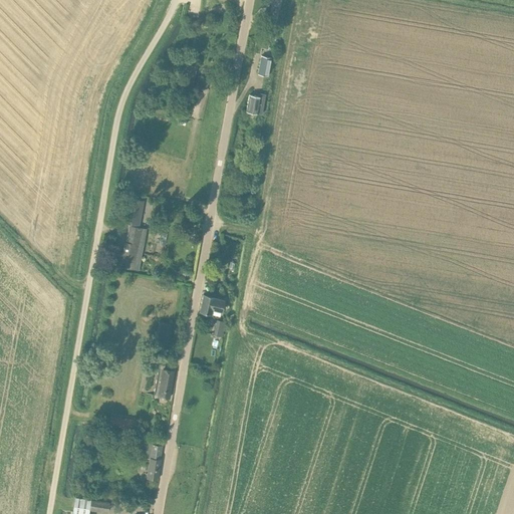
[(276,40),(278,28),(268,26),(266,38),(276,40)]
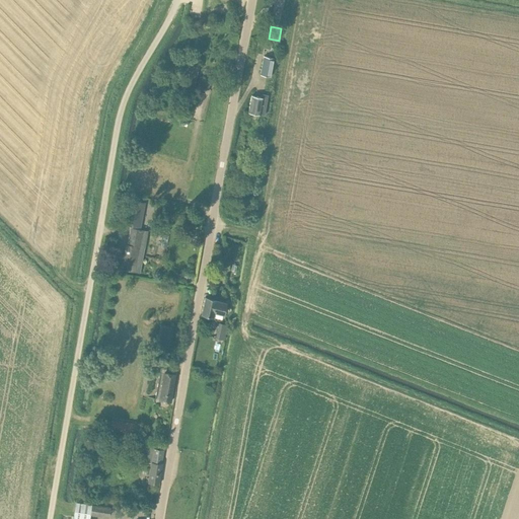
[(261,74),(271,76),(274,58),(264,56),(261,74)]
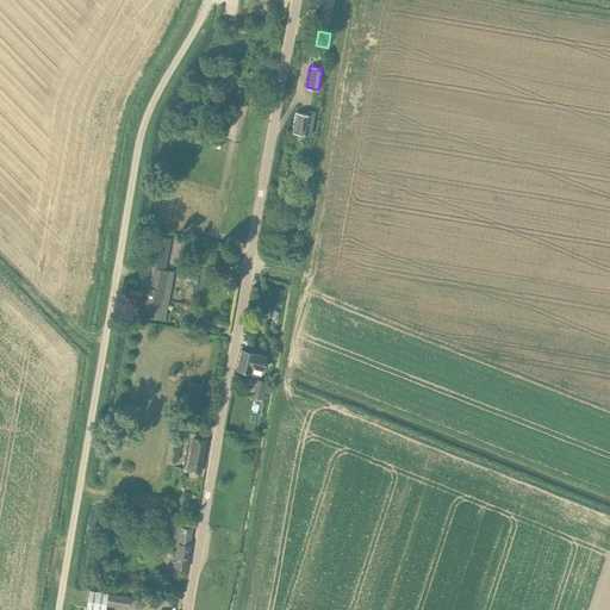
[(219,103),(228,105),(231,88),(240,91),(242,81),(225,78),(219,103)]
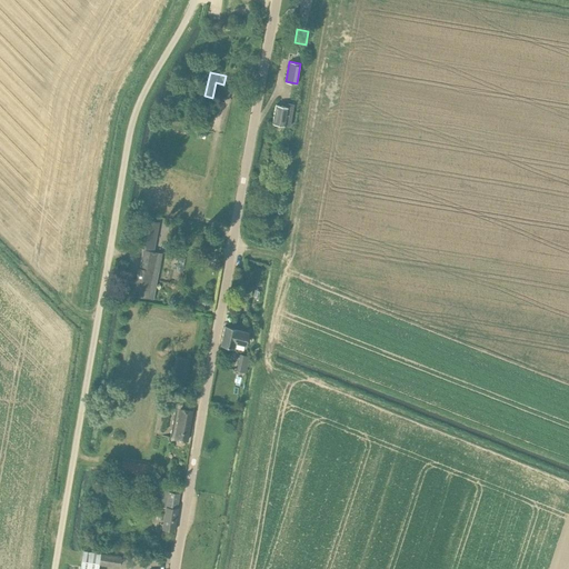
[(272,122),(283,125),(290,126),(293,103),(288,102),(287,107),(276,105),(272,122)]
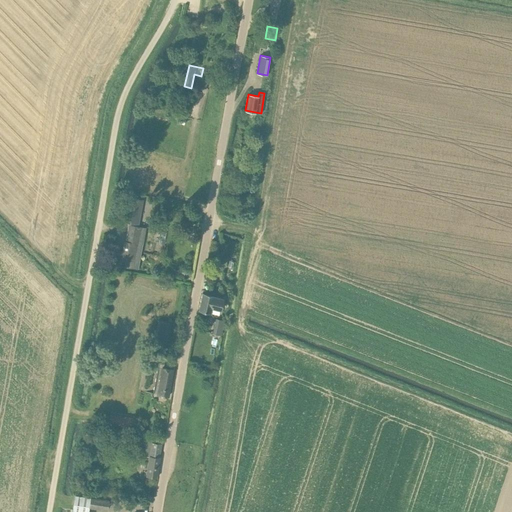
[(134,194),(133,198),(130,198),(126,221),(138,223),(142,200),(147,201),(148,197),(134,194)]
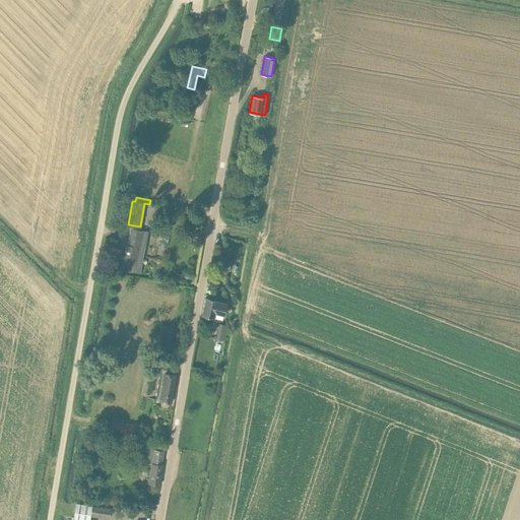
[(232,208),(242,210),(243,203),(233,201),(232,208)]
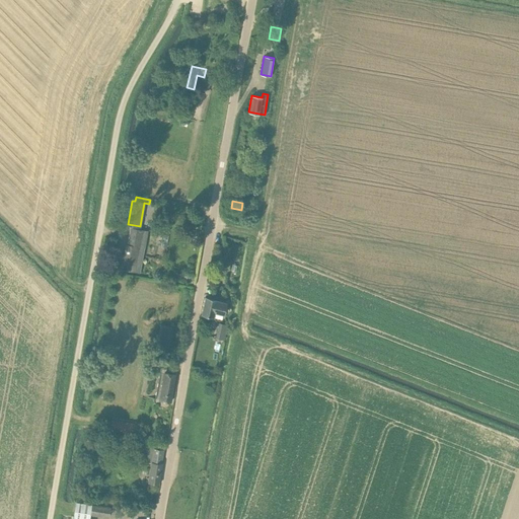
[(147,231),(133,228),(133,229),(130,245),(127,245),(123,269),(139,272),(144,248),(147,231)]
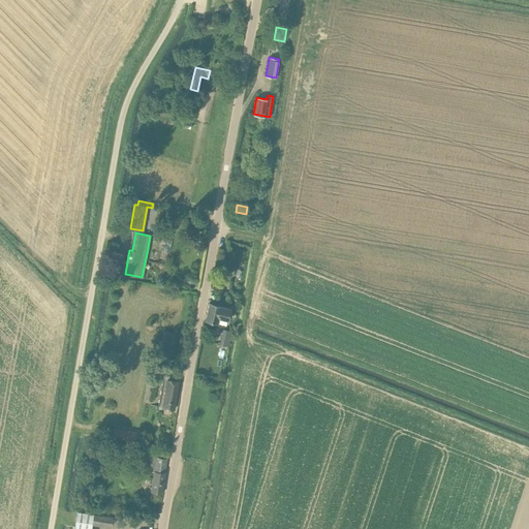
[(163,241),(162,247),(164,247),(163,251),(169,252),(172,240),(165,239),(165,242),(163,241)]
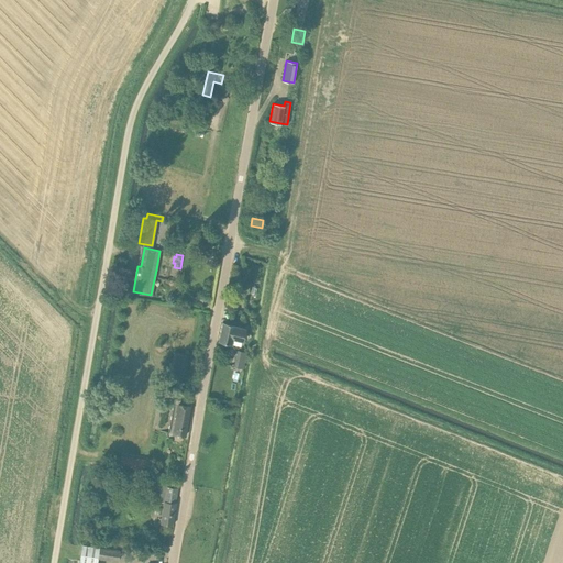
[(229,343),(232,343),(233,345),(239,346),(241,344),(242,341),(245,327),(233,324),(222,322),(219,341),(229,343)]
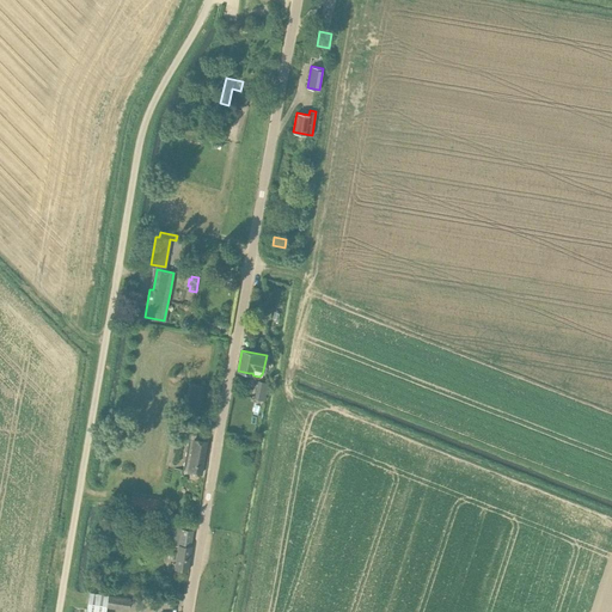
[(263,399),(268,383),(259,381),(256,398),(263,399)]
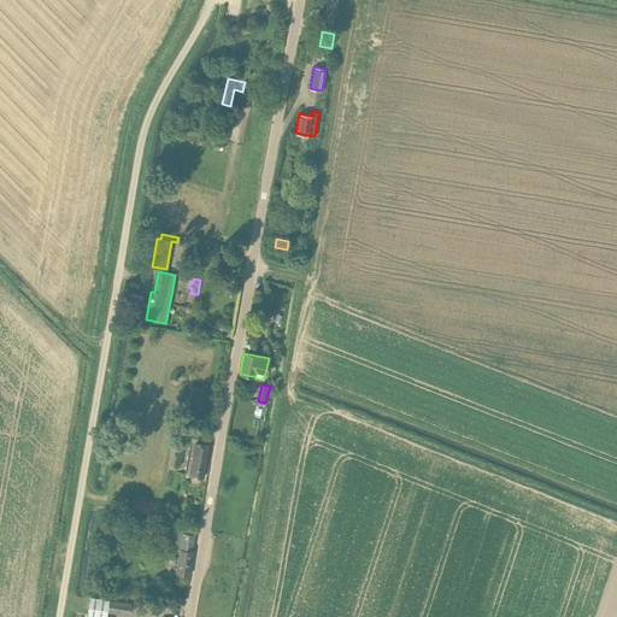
[(203,477),(209,445),(191,442),(184,475),(203,477)]
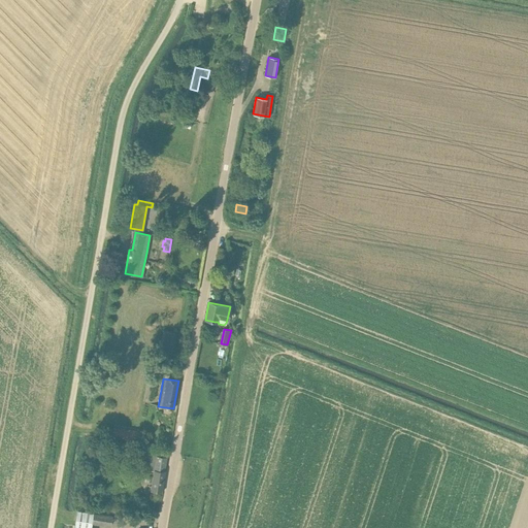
[(113,426),(112,437),(139,442),(141,431),(113,426)]
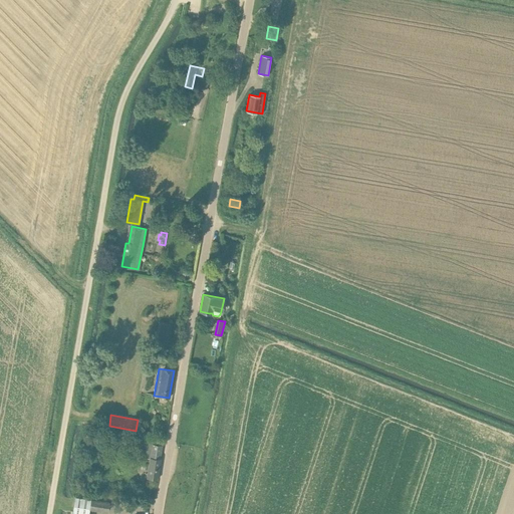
[(135,455),(140,456),(146,457),(146,459),(150,459),(148,477),(157,479),(161,459),(160,459),(162,445),(152,444),(148,443),(137,441),(135,455)]
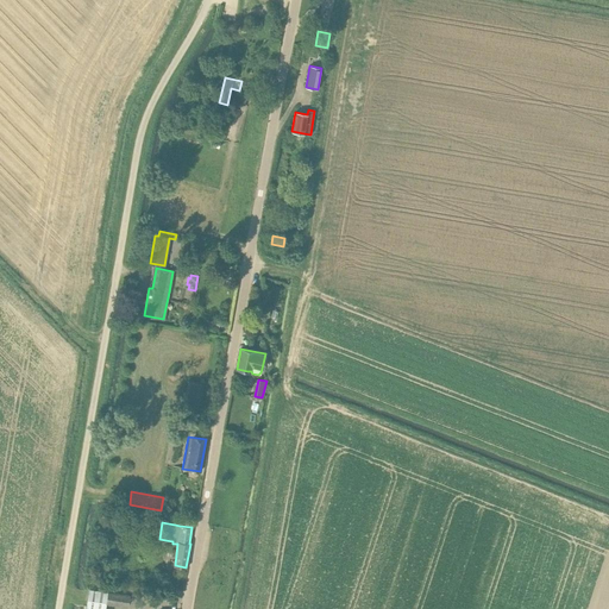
[(93,608),(94,608),(99,608),(105,608),(106,603),(130,607),(132,596),(89,589),(86,608),(93,608)]
